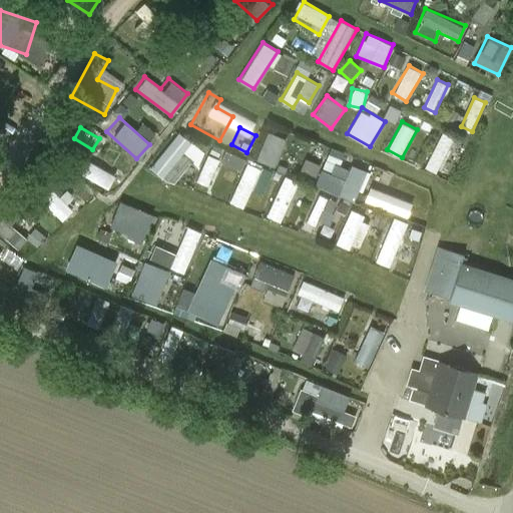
[(178,131),(148,166),(162,178),(185,153),(195,161),(202,152),(178,131)]
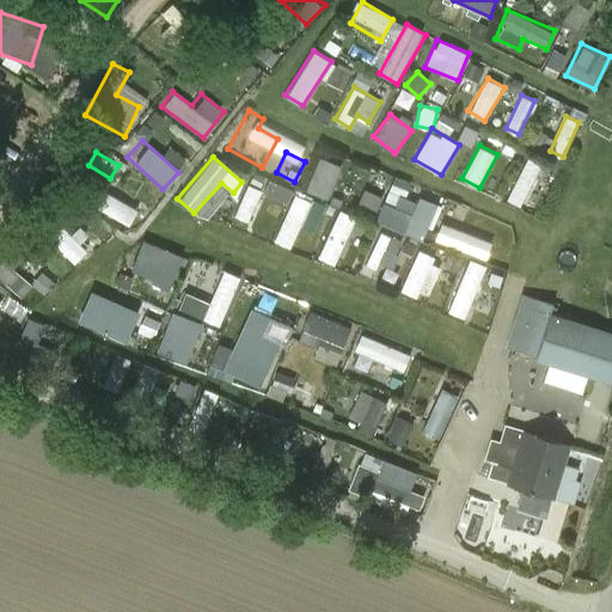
[(318,157),(305,189),(328,199),(341,166),(318,157)]
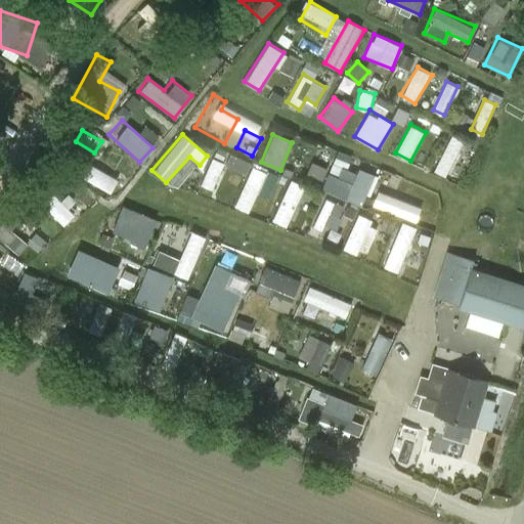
[(434,170),(455,179),(461,166),(453,163),(464,140),(450,134),(434,170)]
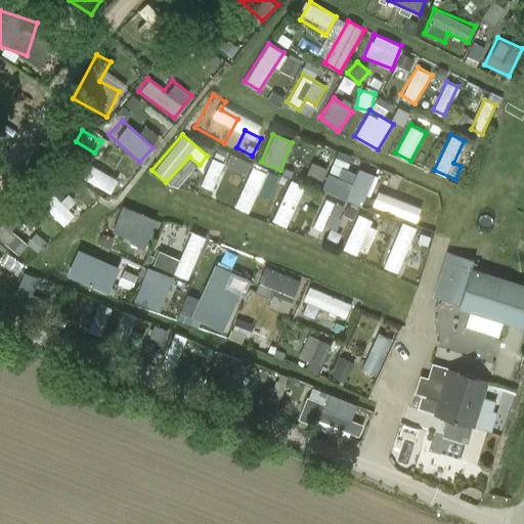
[(229,153),(224,164),(245,173),(250,163),(229,153)]
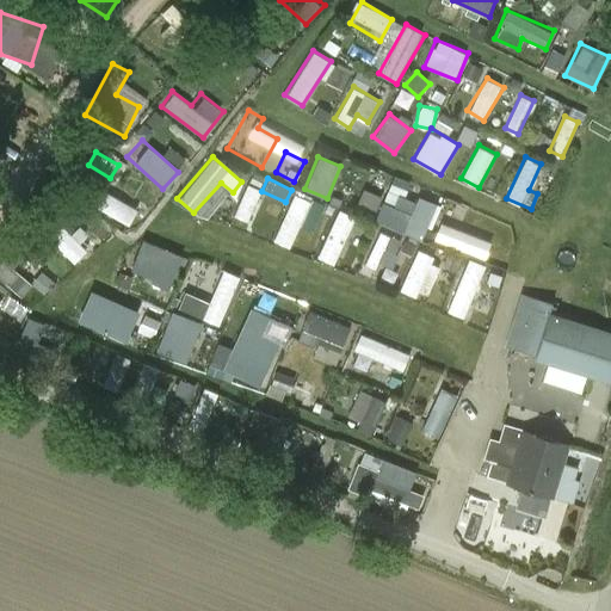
[(387,181),(390,197),(407,193),(403,178),(387,181)]
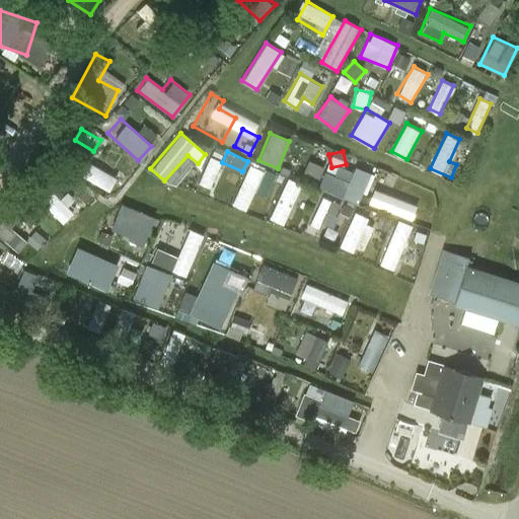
[(211,189),(221,159),(208,154),(198,184),(211,189)]
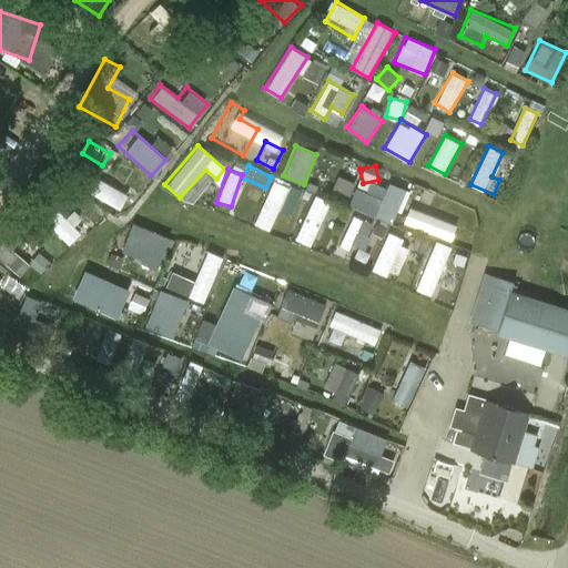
[(78,170),(71,184),(122,206),(128,191),(78,170)]
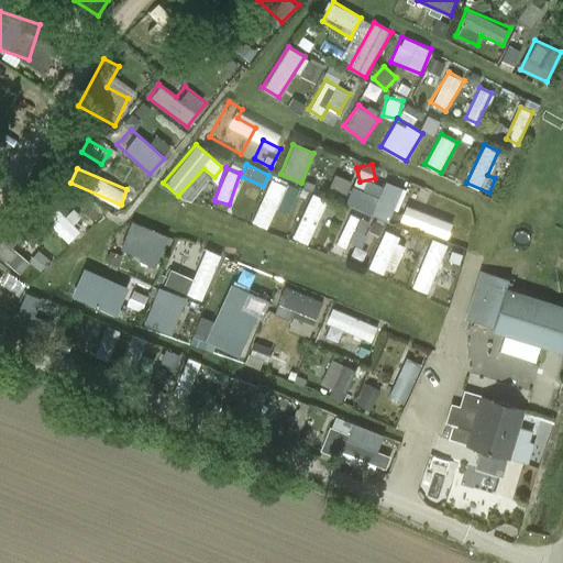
[(251,221),(268,229),(287,185),(269,177),(251,221)]
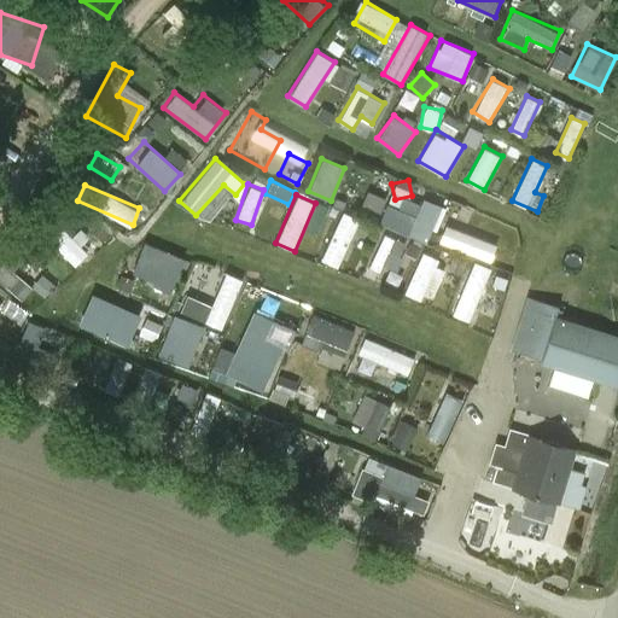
[(386,211),(383,220),(425,240),(441,208),(421,199),(410,222),(386,211)]
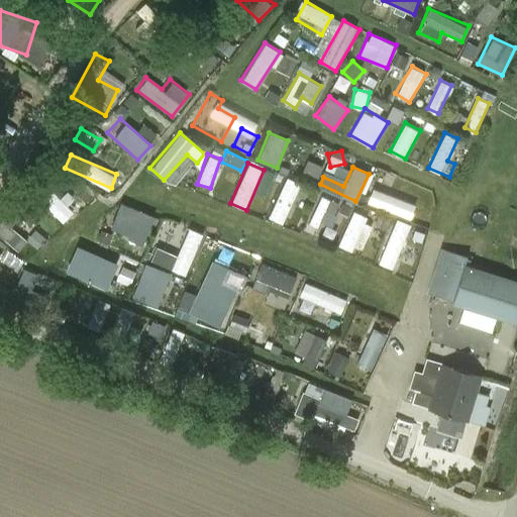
[(285,177),(267,216),(282,223),(300,184),(285,177)]
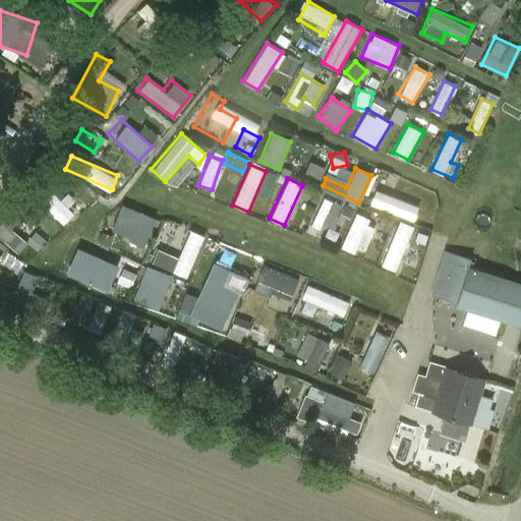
[(412,221),(418,207),(375,188),(369,203),(412,221)]
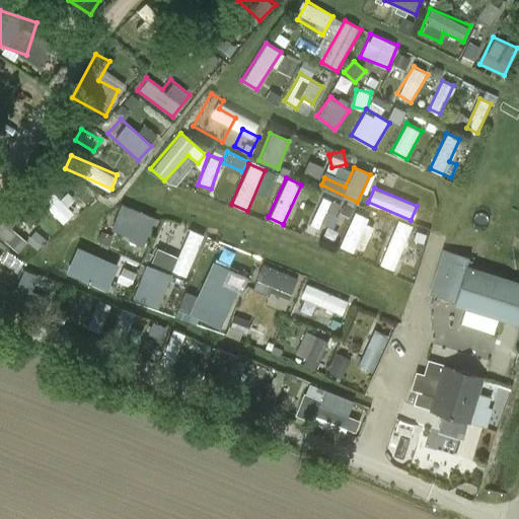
[(63,223),(73,213),(50,189),(40,199),(63,223)]
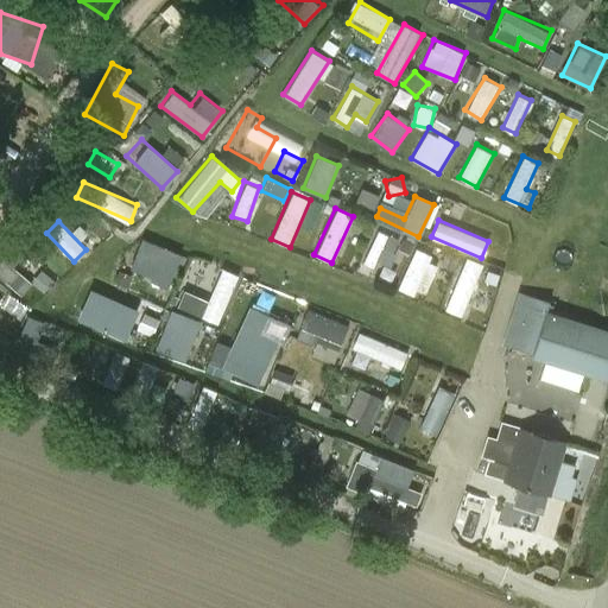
[(363,261),(388,270),(398,238),(374,229),(363,261)]
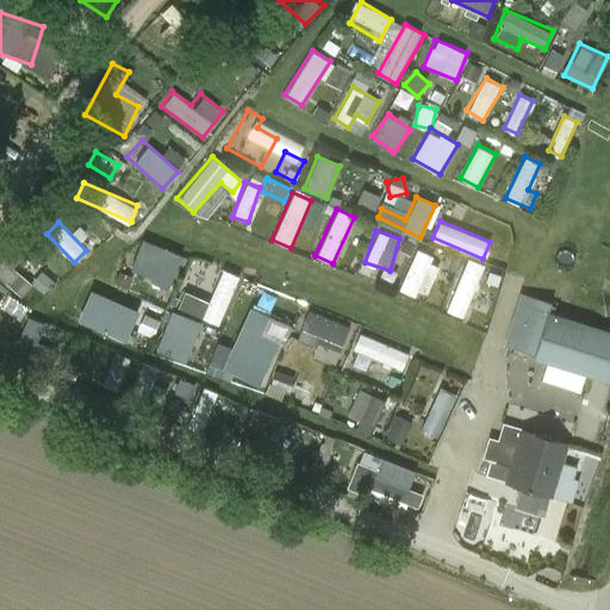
[(0,278),(25,294),(33,281),(12,268),(24,248),(7,238),(0,250),(0,278)]
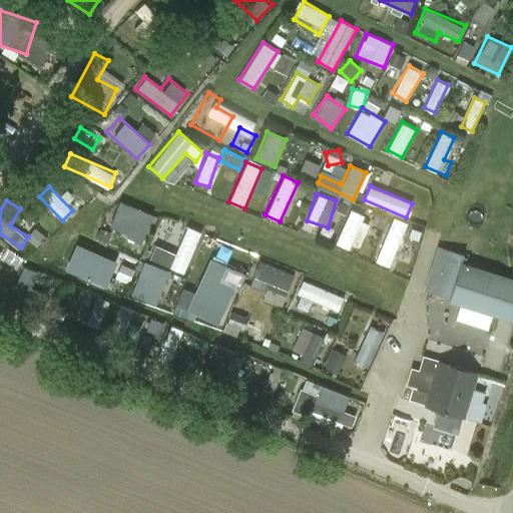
[(119,200),(108,227),(141,242),(153,215),(119,200)]
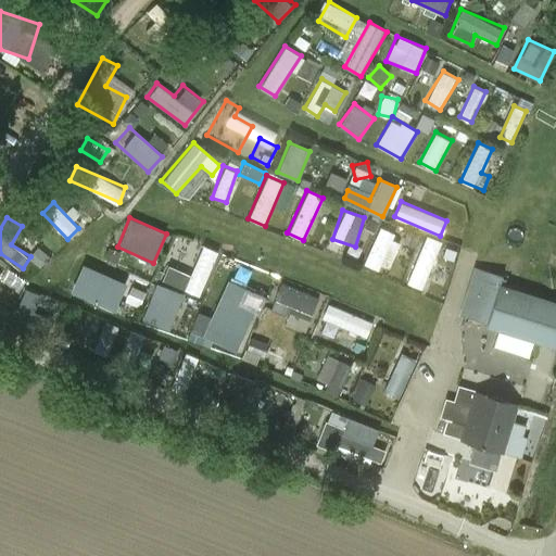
[(367,256),(378,262),(383,249),(396,254),(406,236),(382,224),(367,256)]
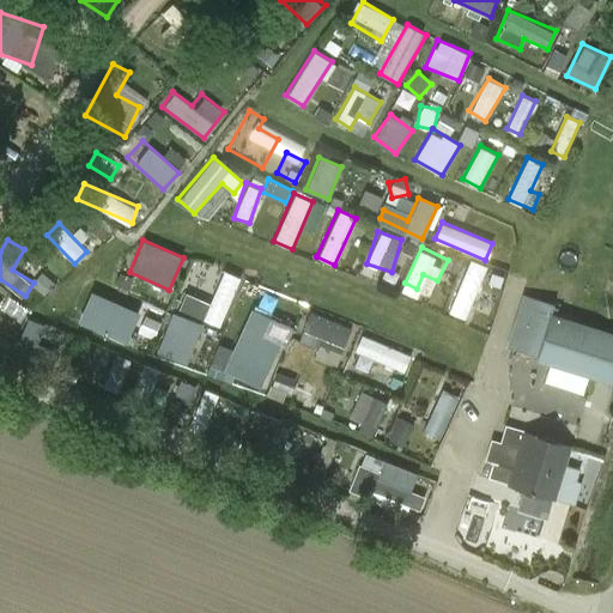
[(465,268),(448,309),(466,317),(483,275),(465,268)]
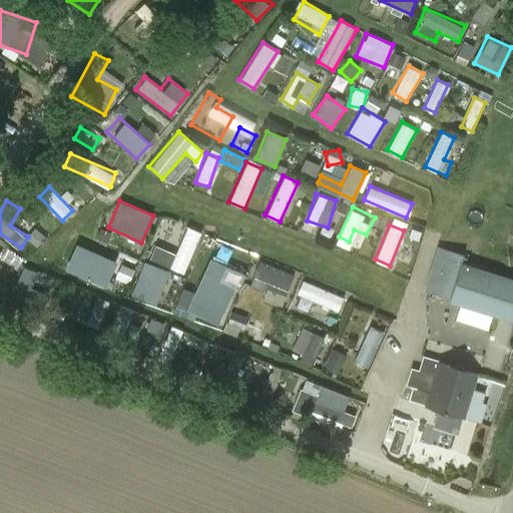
[(175,252),(154,243),(149,258),(185,273),(202,232),(186,225),(175,252)]
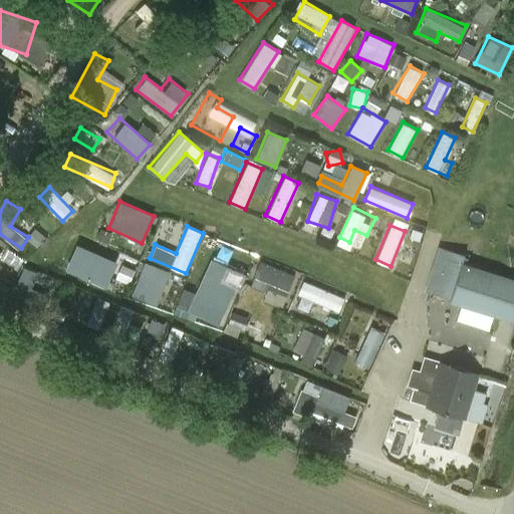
[(26,239),(39,249),(47,238),(35,228),(26,239)]
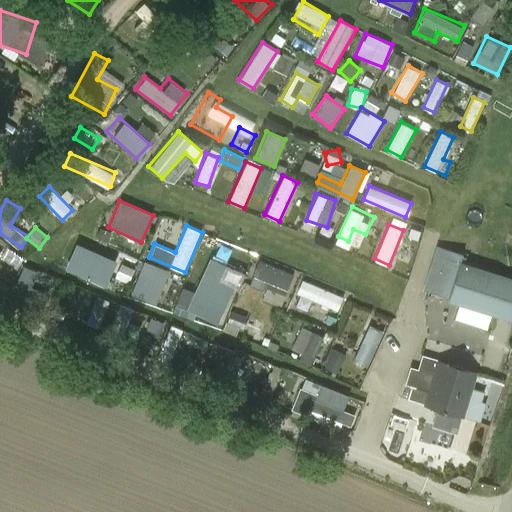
[(79,233),(64,270),(105,286),(120,249),(79,233)]
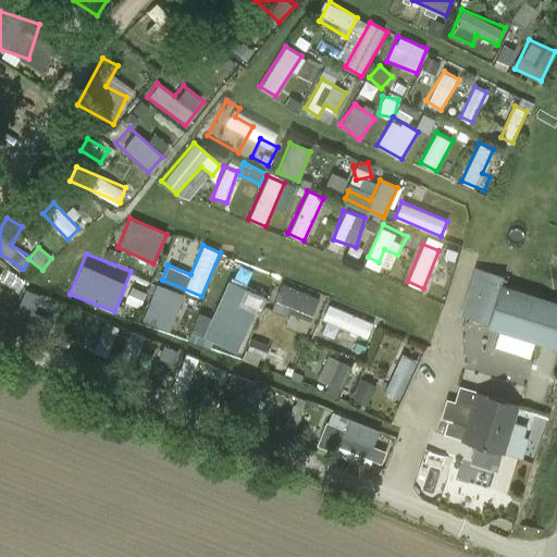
[(556,304),(500,286),(503,276),(474,268),(459,317),(487,325),(487,326),(556,348),(556,304)]
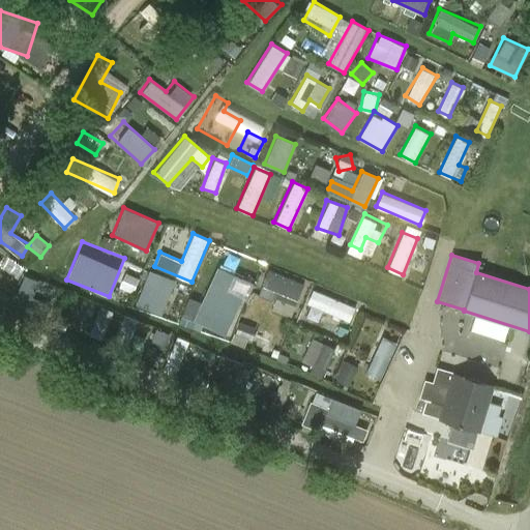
[(215,266),(192,323),(226,337),(249,280),(215,266)]
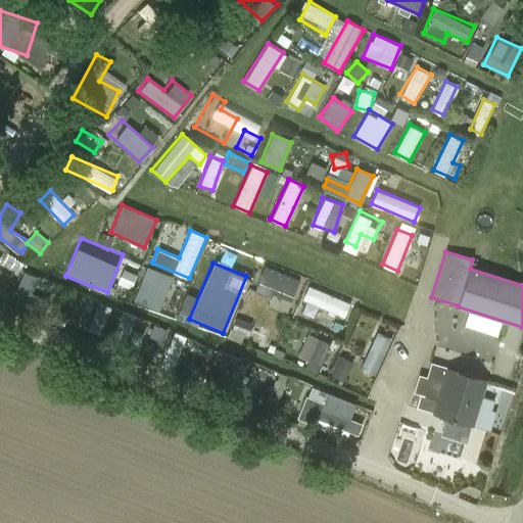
[(272,296),(268,305),(288,313),(300,278),(264,265),(254,290),(272,296)]
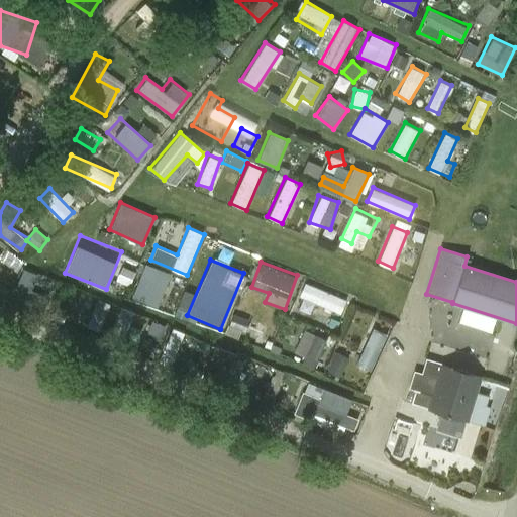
[(158,307),(171,272),(143,263),(131,298),(158,307)]
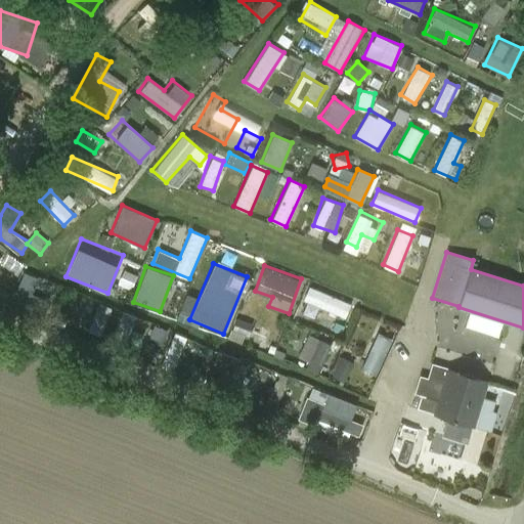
[(299,310),(315,317),(319,306),(347,317),(352,303),(308,286),(299,310)]
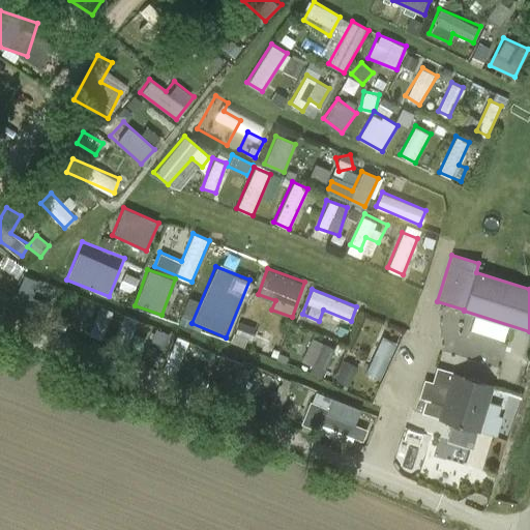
[(104,329),(112,312),(104,307),(95,325),(104,329)]
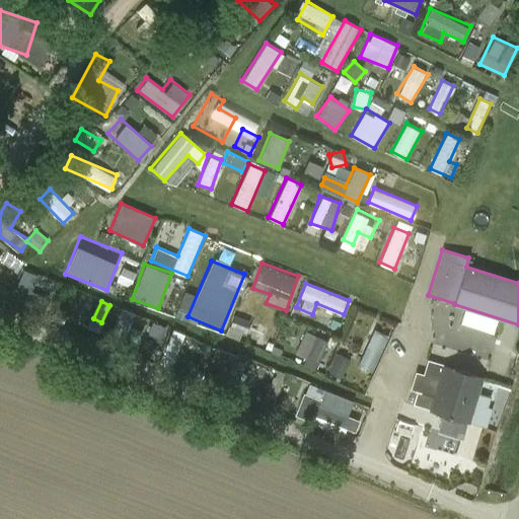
[(119,308),(114,336),(129,338),(133,310),(119,308)]
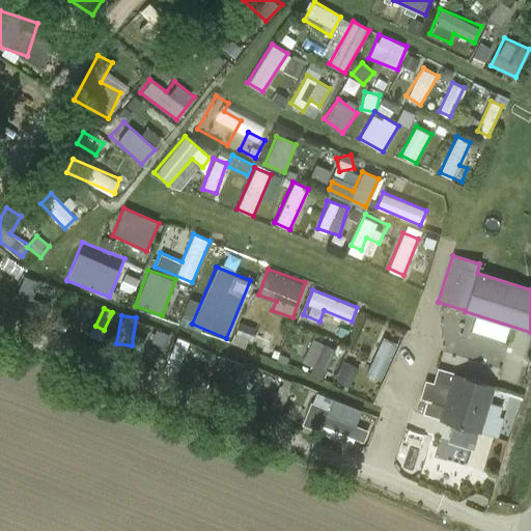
[(382,335),(400,342),(404,330),(387,323),(382,335)]
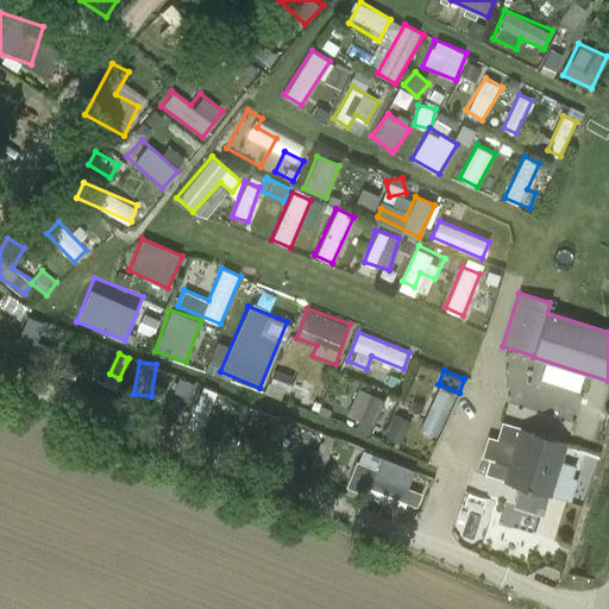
[(437,385),(421,428),(440,435),(456,393),(437,385)]
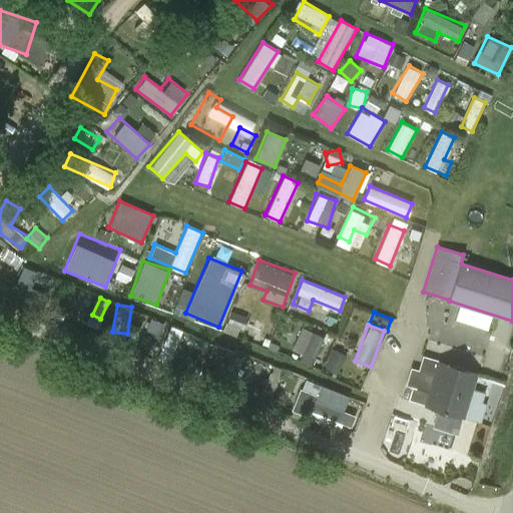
[(171,360),(179,329),(169,326),(161,357),(171,360)]
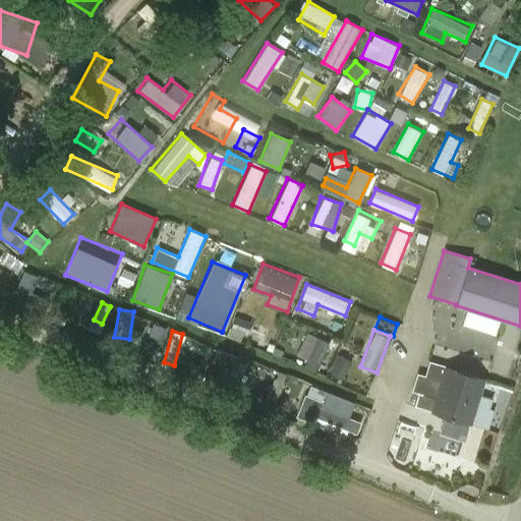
[(316,371),(330,341),(309,332),(295,361),(316,371)]
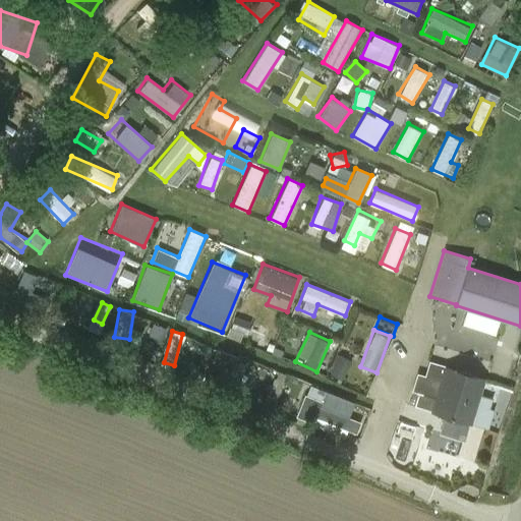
[(464,442),(469,422),(471,423),(484,380),(446,368),(441,386),(418,380),(414,392),(418,394),(415,406),(445,415),(440,435),(464,442)]
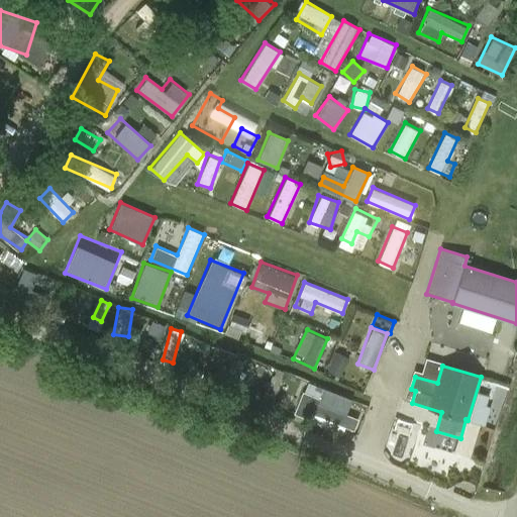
[(280,406),(351,435),(358,419),(343,413),(349,398),(292,375),(280,406)]
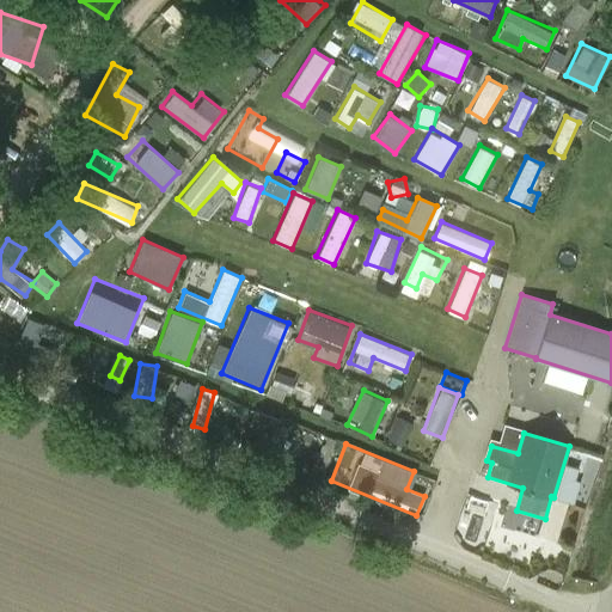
[(414,473),(411,490),(428,494),(430,477),(414,473)]
